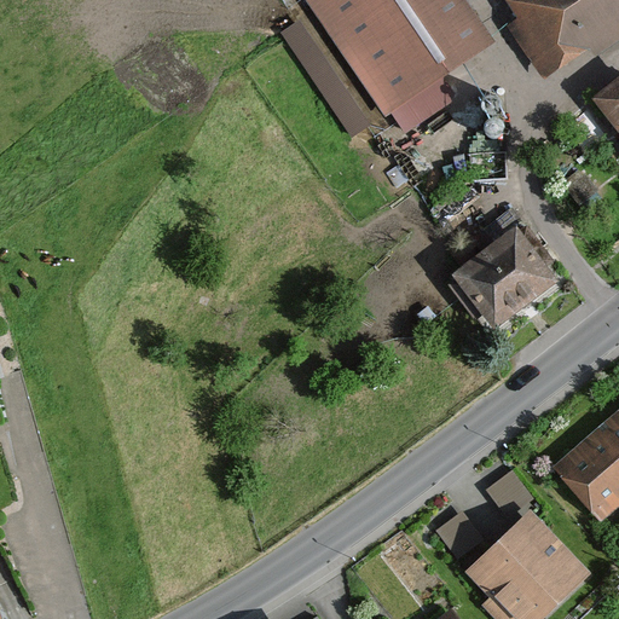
[(497,52),(463,0),(305,0),(387,123),(497,52)]
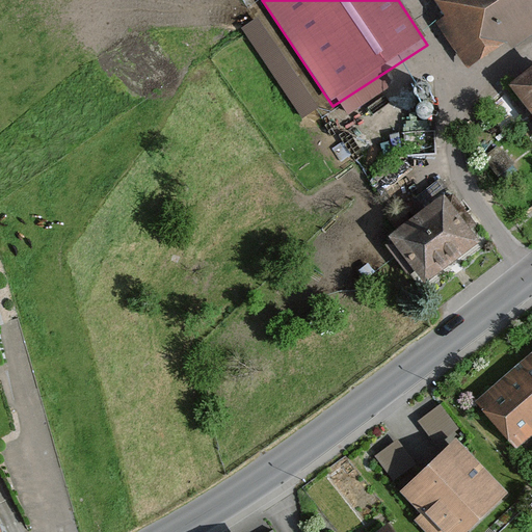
[(531,33),(531,0),(432,0),(446,21),(435,27),(466,75),(531,33)]
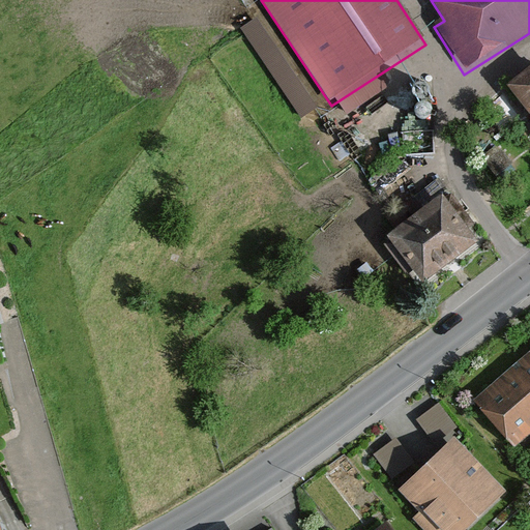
[(529,72),(510,88),(529,114),(529,72)]
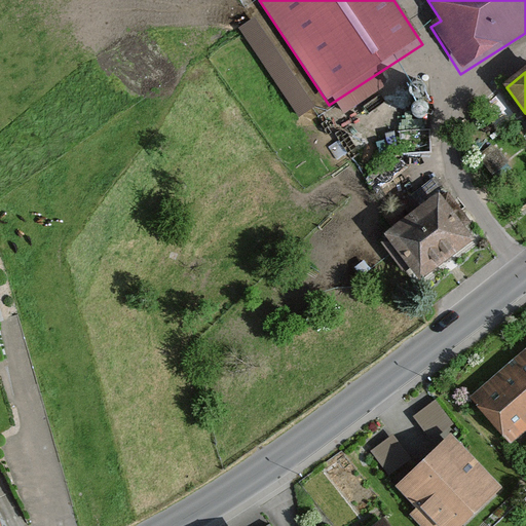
[(442,188),(387,232),(429,283),(484,238),(442,188)]
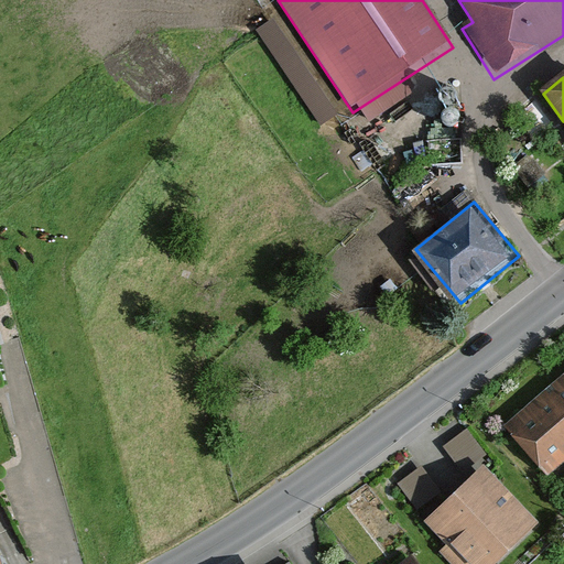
[(563,377),(506,425),(548,475),(563,461),(563,377)]
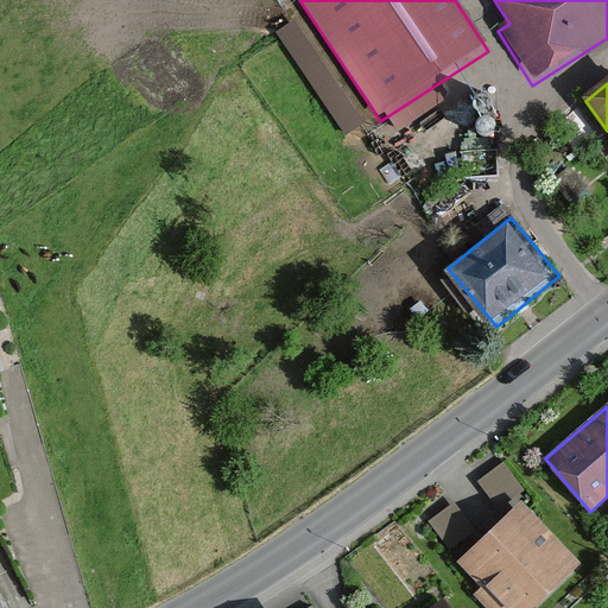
[(434,511),(444,542),(474,532),(463,500),(434,511)]
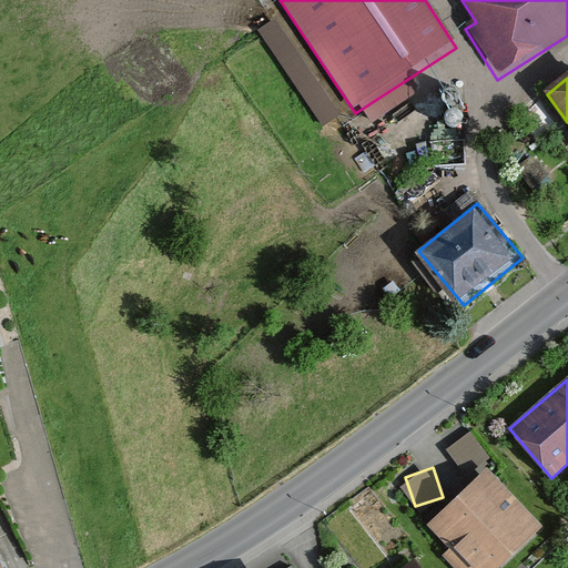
[(488,468),(427,525),(452,551),(444,558),(453,567),(501,567),(545,528),(488,468)]
